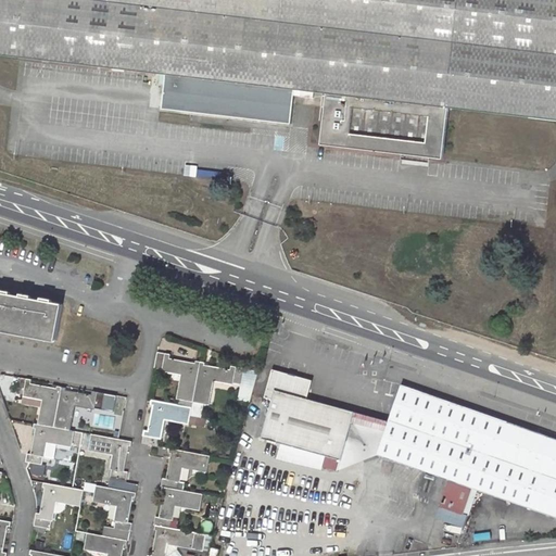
[(555,0),(0,0),(0,54),(172,75),(167,109),(290,124),(294,89),(327,93),(321,146),(443,160),(449,108),(555,119),(555,0)]
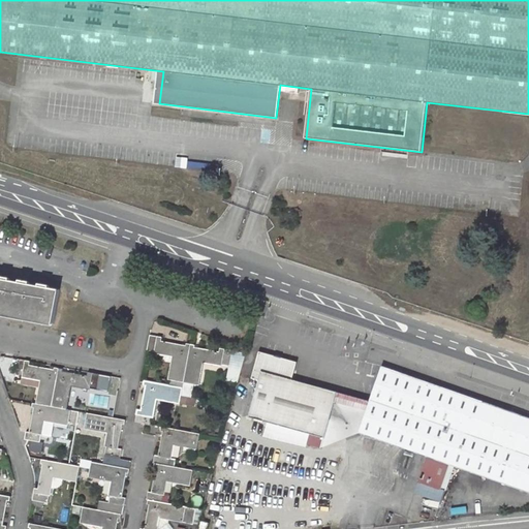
[(0,314),(54,324),(60,290),(50,288),(50,286),(39,285),(39,286),(31,284),(31,283),(21,281),(21,283),(10,280),(10,279),(1,277),(0,279),(0,278),(0,314)]
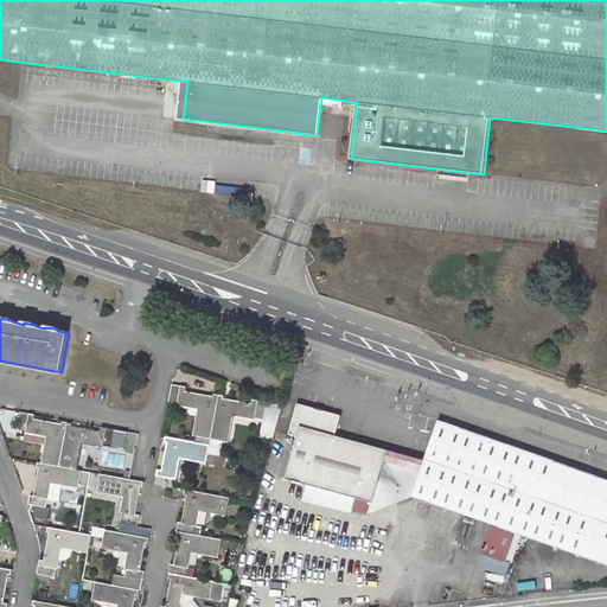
[(200,408),(196,436),(211,439),(219,395),(215,394),(215,397),(186,391),(187,388),(173,384),(170,402),(200,408)]
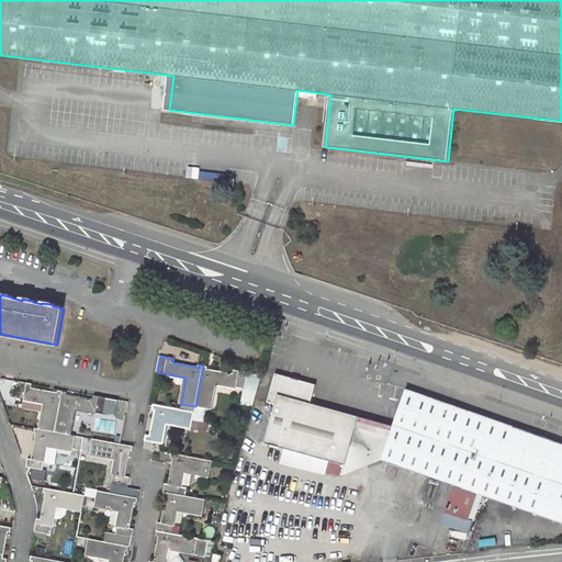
[(203,366),(195,406),(211,408),(216,383),(245,389),(248,372),(234,370),(234,373),(209,369),(209,367),(203,366)]
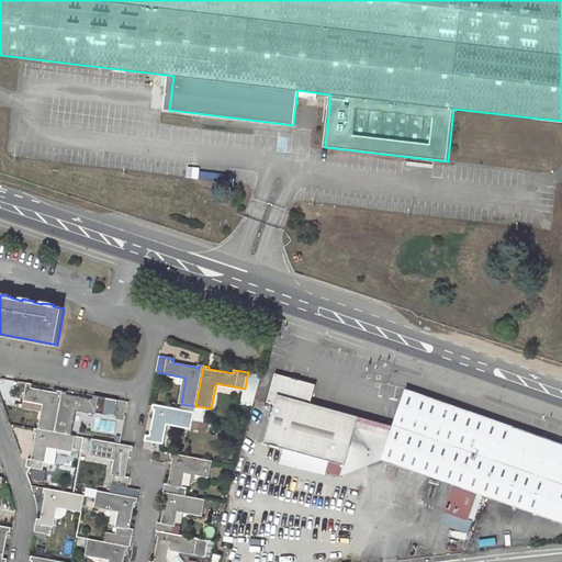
[(249,373),(242,404),(255,406),(261,377),(249,373)]
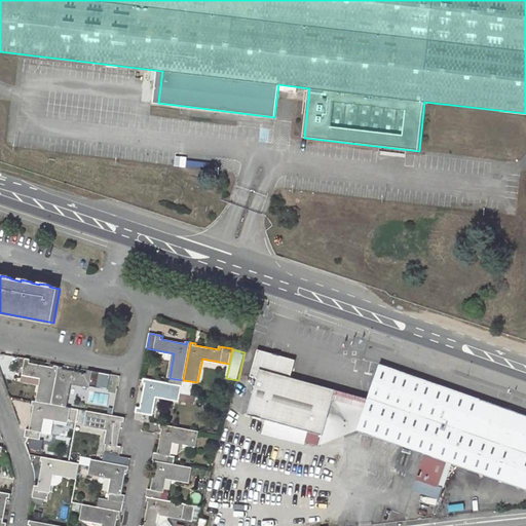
[(336,389),(292,377),(297,360),(258,349),(251,376),(258,378),(248,415),(308,431),(305,443),(320,446),(323,436),(324,436),(336,389)]
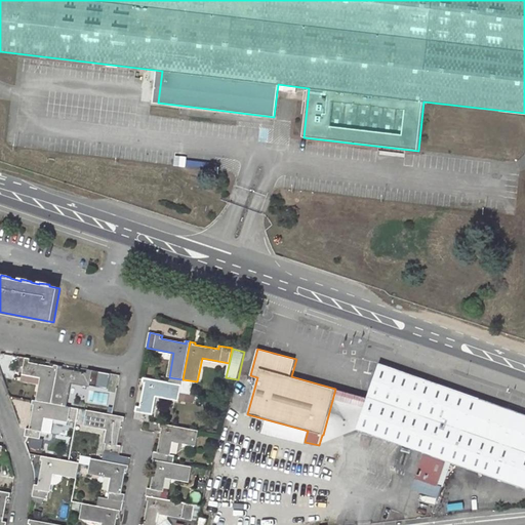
[(18,356),(15,371),(42,377),(38,401),(51,403),(58,366),(54,365),(54,367),(30,363),(31,359),(18,356)]
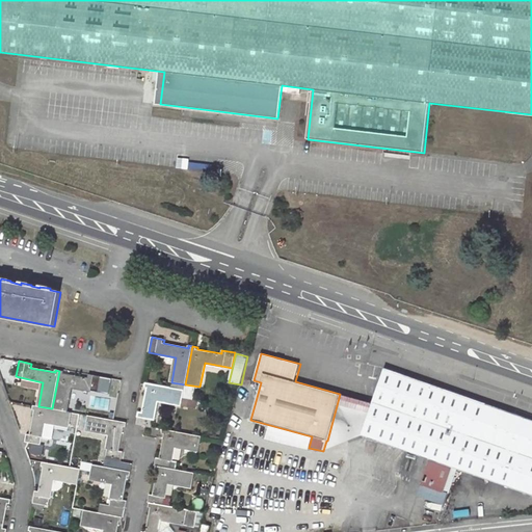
[(531,419),(387,369),(363,435),(430,459),(423,481),(446,488),(454,468),(531,495),(531,419)]
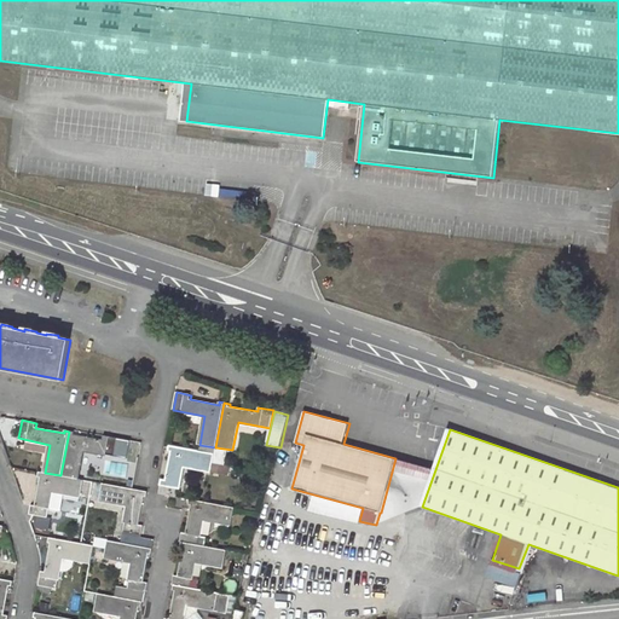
[(103,440),(74,435),(75,432),(69,432),(61,475),(77,479),(82,451),(128,458),(131,441),(104,435),(103,440)]
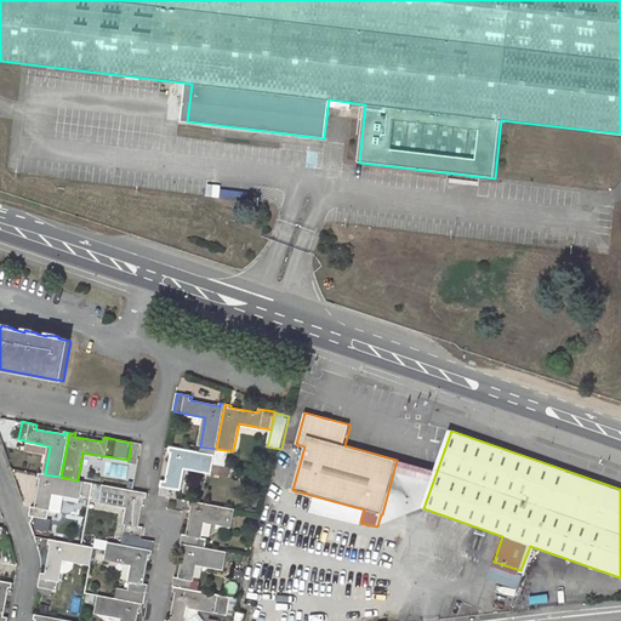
[(171,446),(170,453),(172,453),(167,482),(161,480),(159,495),(177,499),(184,466),(212,472),(211,473),(229,477),(231,467),(214,463),(215,455),(171,446)]
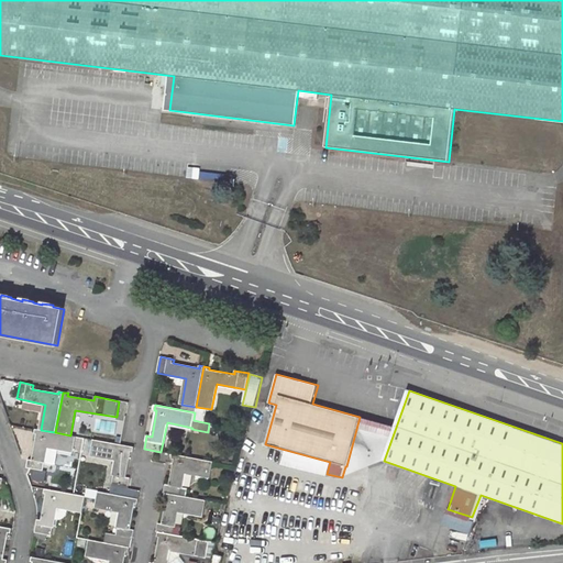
[(35,429),(34,434),(37,434),(32,460),(29,459),(26,467),(43,471),(48,446),(83,453),(85,438),(70,435),(55,432),(41,430),(35,429)]
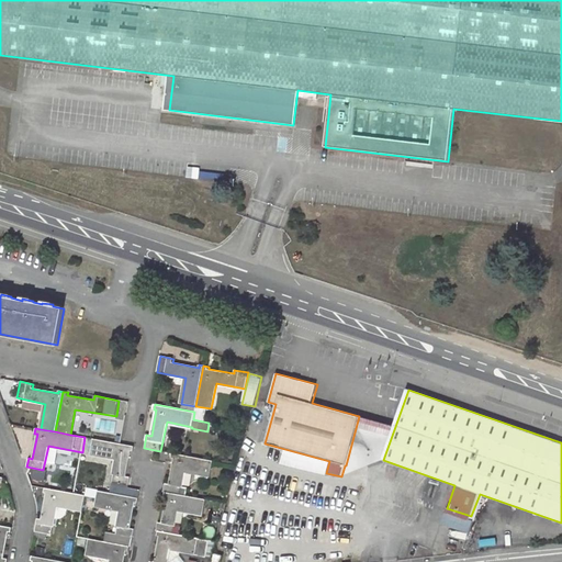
[(139,491),(127,489),(130,478),(126,476),(131,451),(133,451),(134,447),(93,439),(90,453),(116,459),(110,493),(138,498),(139,491)]
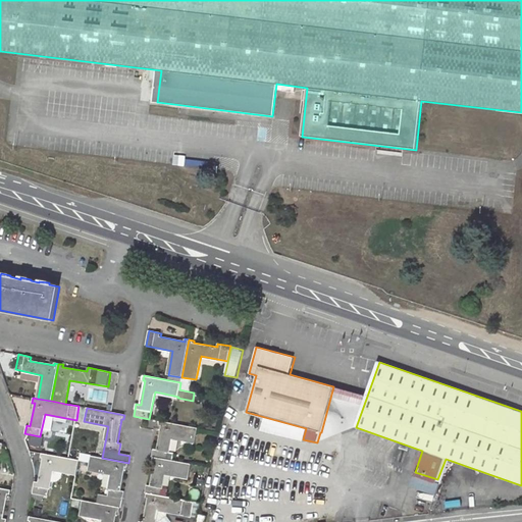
[(174,453),(168,452),(171,437),(196,441),(198,428),(160,421),(159,425),(161,426),(157,450),(153,450),(152,457),(153,458),(173,461),(174,453)]
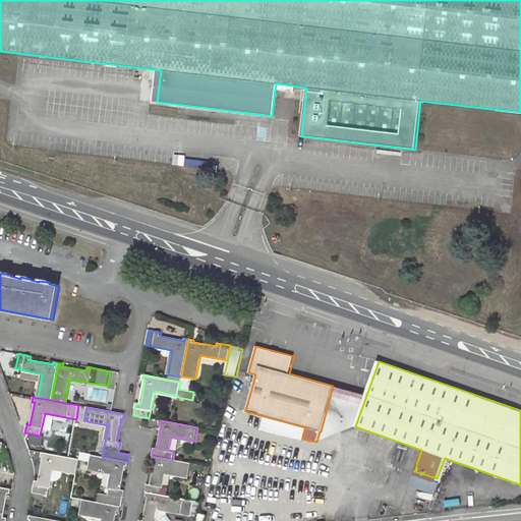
[(33,436),(32,445),(43,447),(45,438),(33,436)]
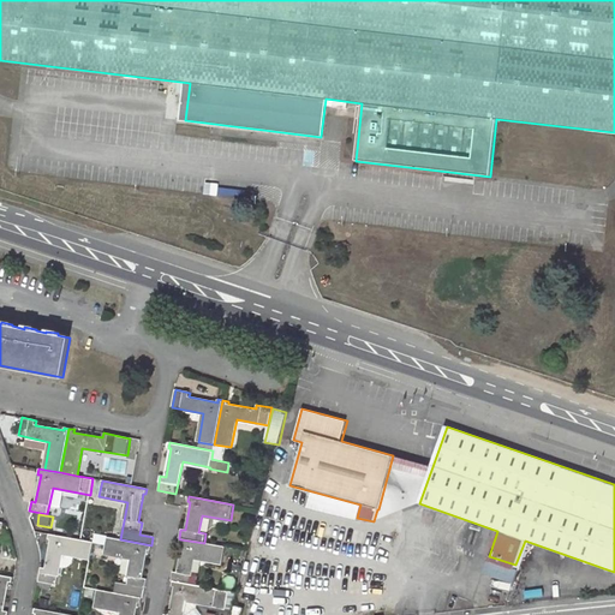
[(41,567),(39,581),(57,585),(63,554),(90,559),(94,542),(49,533),(48,538),(51,539),(45,568),(41,567)]
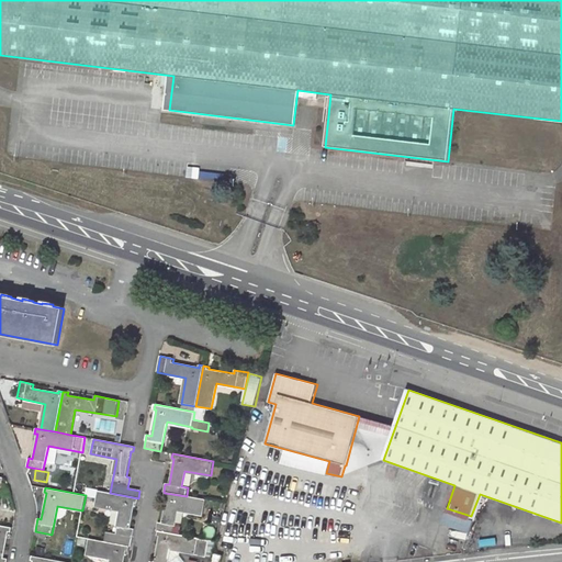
[(105,534),(104,541),(130,547),(131,547),(134,529),(131,528),(136,503),(137,503),(138,498),(110,493),(98,491),(96,506),(121,512),(116,535),(109,534),(105,534)]
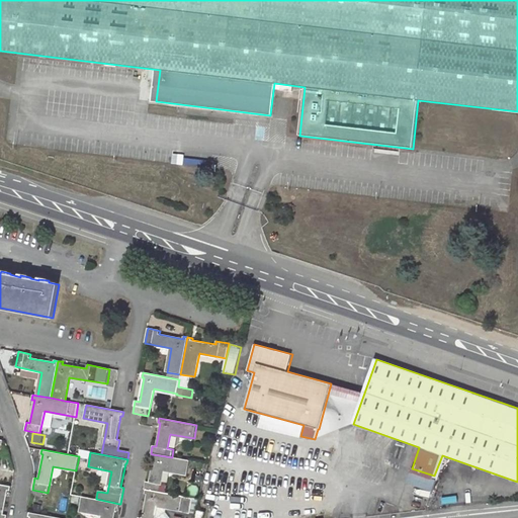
[(146,482),(144,489),(146,489),(159,492),(163,470),(187,475),(190,461),(172,457),(152,454),(152,457),(154,458),(149,483),(146,482)]
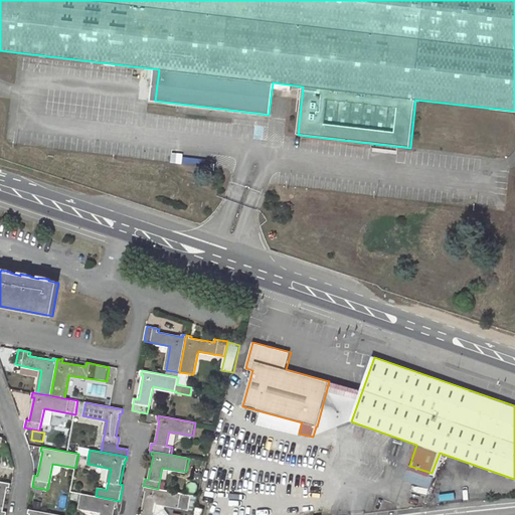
[(409,466),(408,468),(432,476),(432,473),(409,466)]
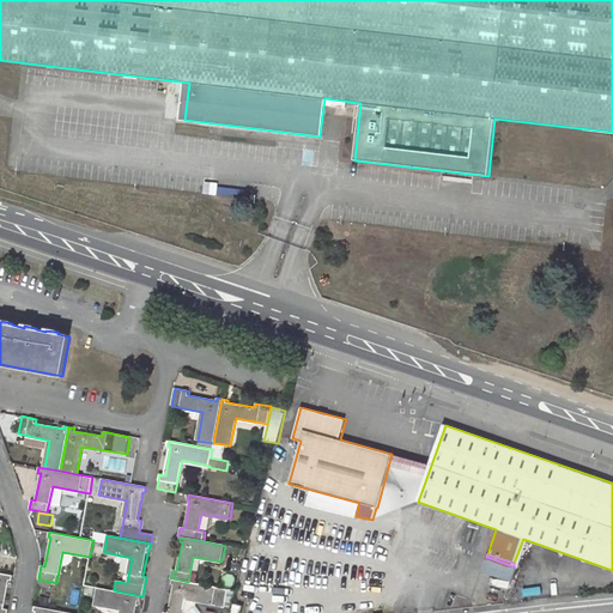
[(0,612),(7,612),(8,610),(4,608),(10,581),(12,581),(12,576),(0,574),(0,612)]
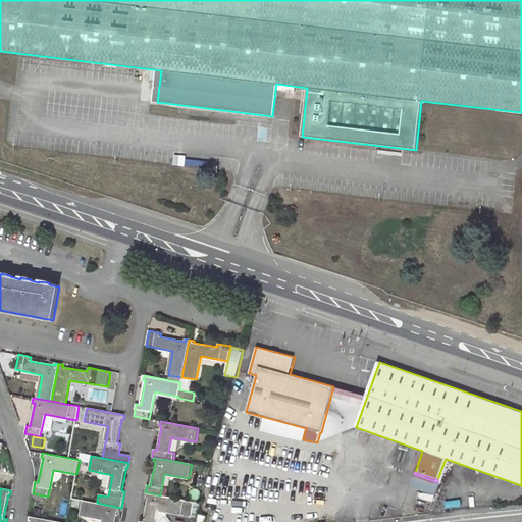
[(155,521),(158,509),(168,511),(181,514),(181,516),(192,518),(195,503),(160,496),(147,492),(146,498),(148,498),(143,521),(140,521),(139,521),(155,521)]
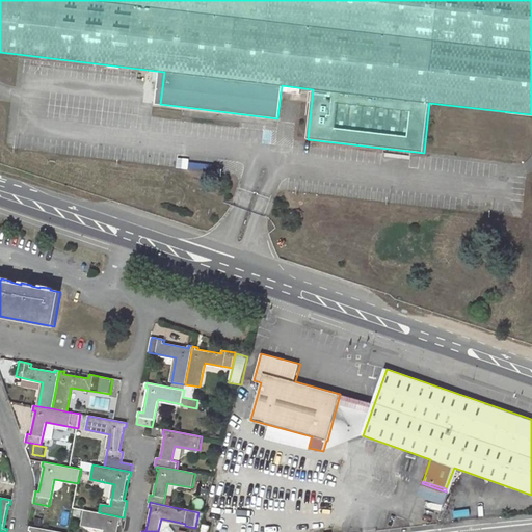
[(116,531),(120,522),(122,522),(123,517),(84,510),(82,524),(105,529),(104,531),(116,531)]
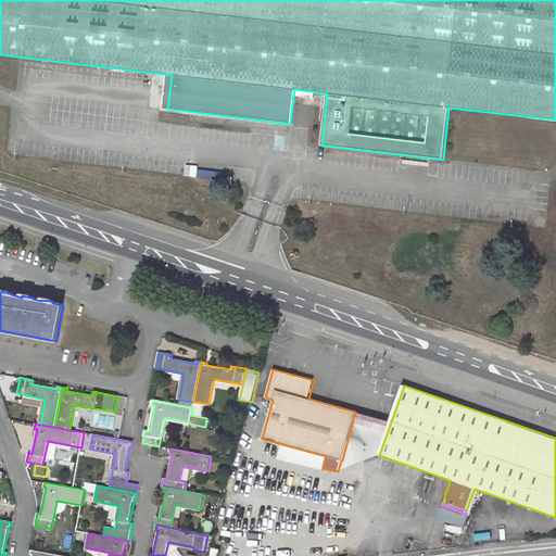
[(168,542),(165,555),(169,555),(179,547),(179,544),(168,542)]
